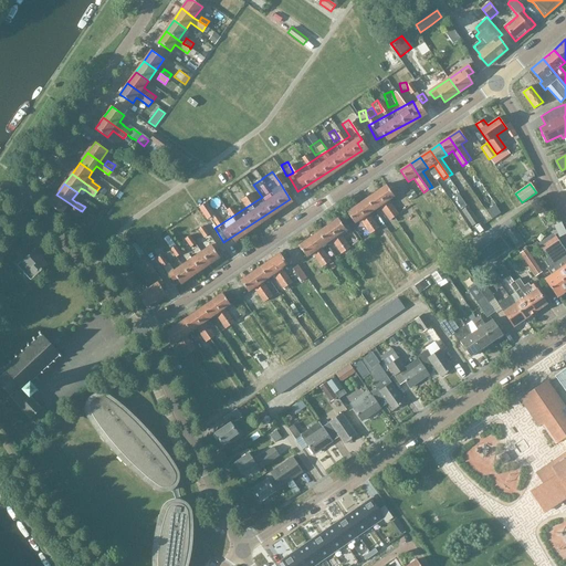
[(377,192),(394,219),(397,222),(401,219),(398,215),(388,201),(394,197),(386,186),(377,192)]
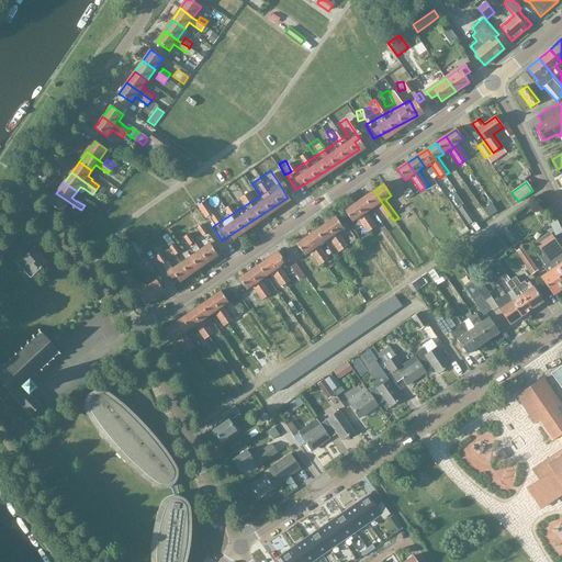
[(408,189),(404,192),(408,199),(413,195),(408,189)]
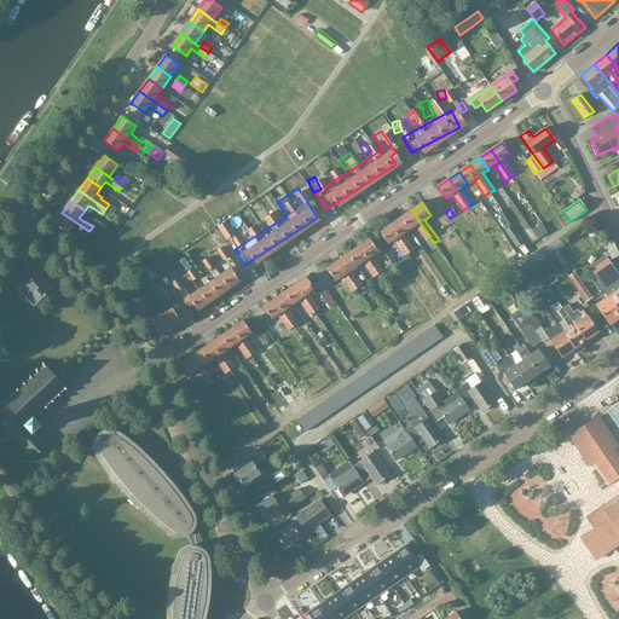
[(267,209),(255,217),(262,226),(273,219),(267,209)]
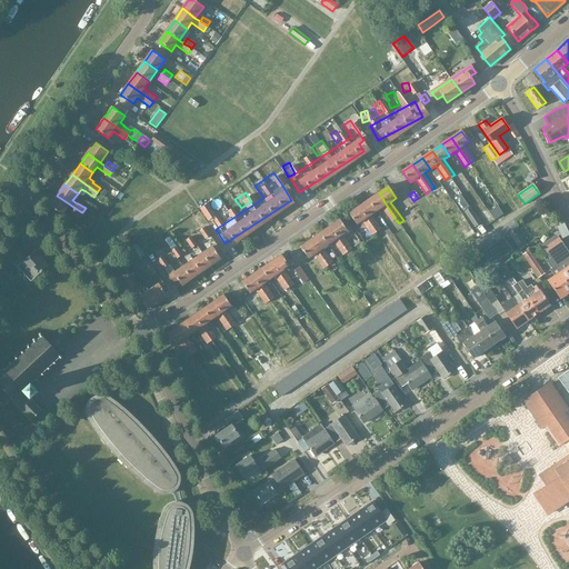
[(379,193),(369,200),(377,211),(381,208),(391,222),(396,220),(379,193)]
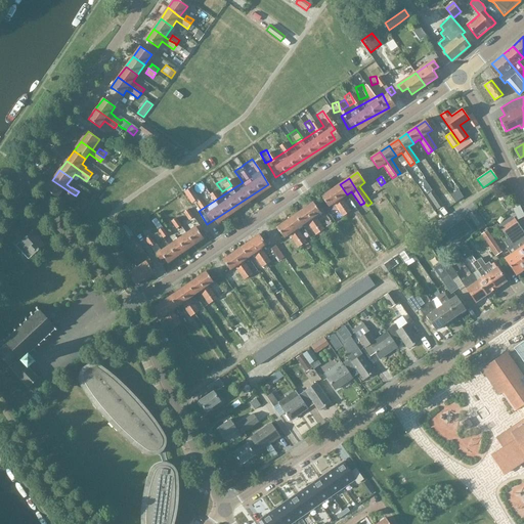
[(52,180),(46,189),(57,198),(64,188),(52,180)]
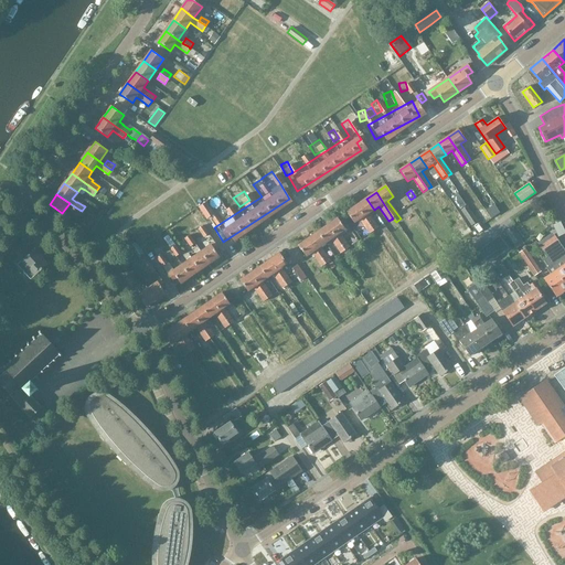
[(366,199),(356,205),(374,232),(379,228),(369,214),(374,210),(366,199)]
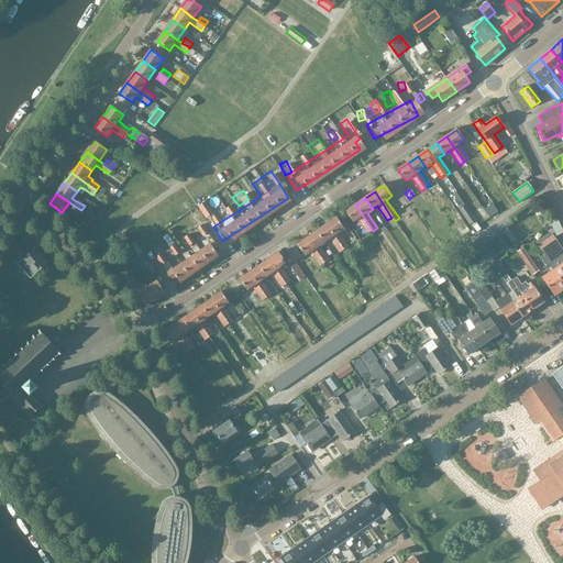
[(542,216),(549,210),(542,202),(536,207),(542,216)]
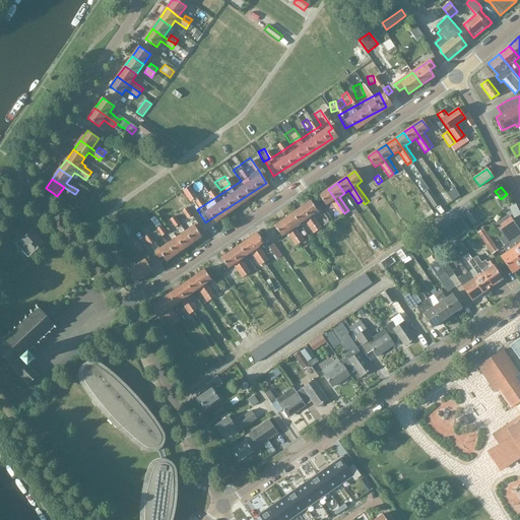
[(208,188),(201,191),(205,200),(212,196),(208,188)]
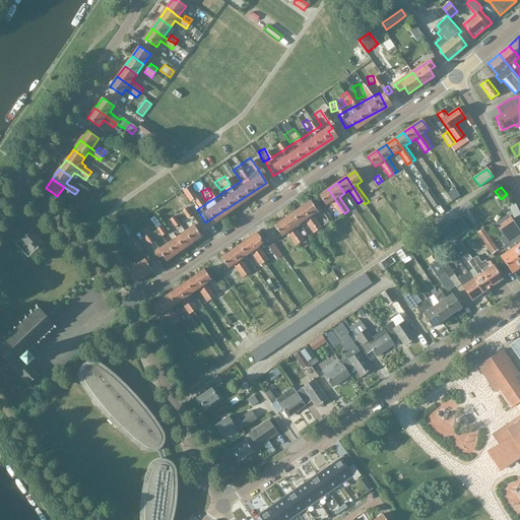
[(344,213),(328,189),(319,195),(326,206),(331,202),(340,216),(344,213)]
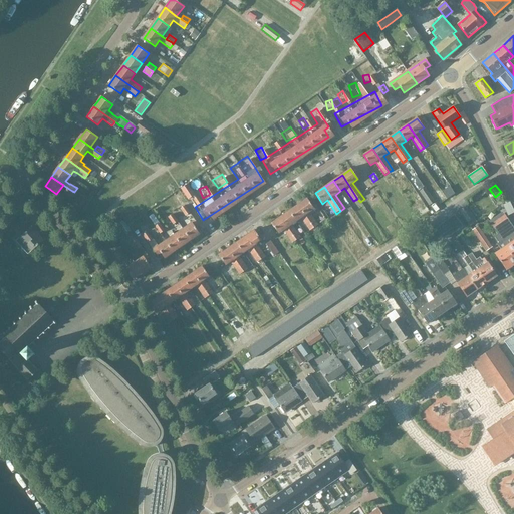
[(67,188),(64,191),(70,195),(71,196),(74,192),(72,191),(67,188)]
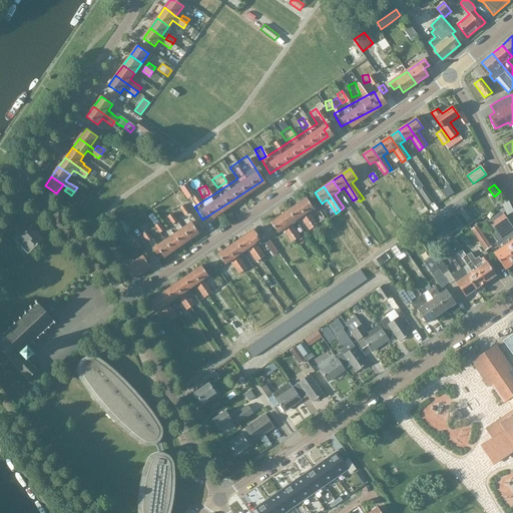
[(433,201),(424,187),(418,190),(428,204),(433,201)]
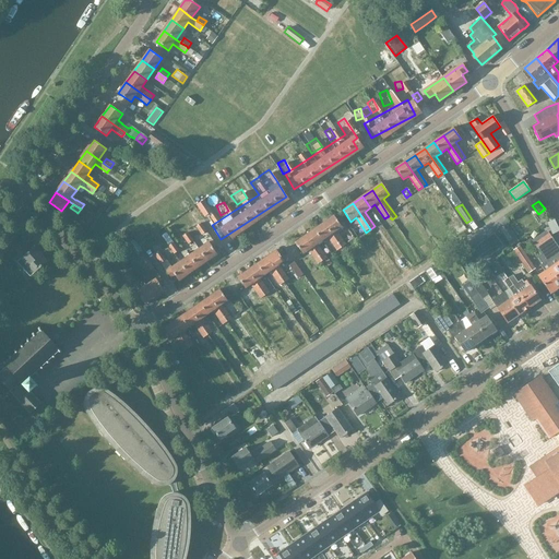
[(468,210),(473,218),(479,214),(475,206),(468,210)]
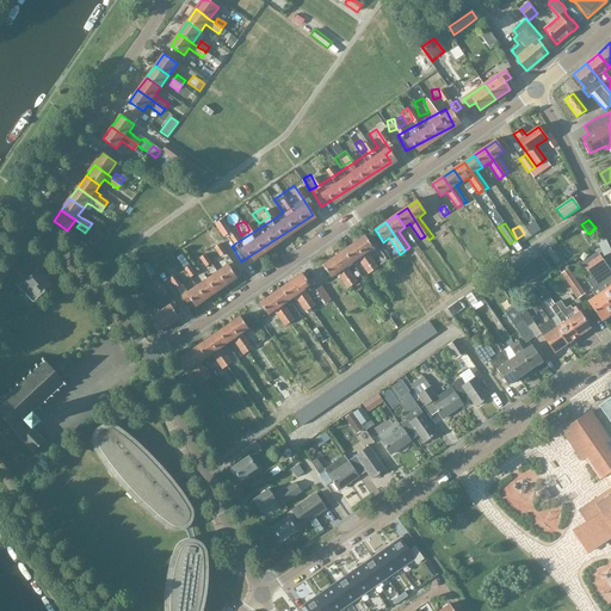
[(229,246),(235,242),(229,230),(223,234),(229,246)]
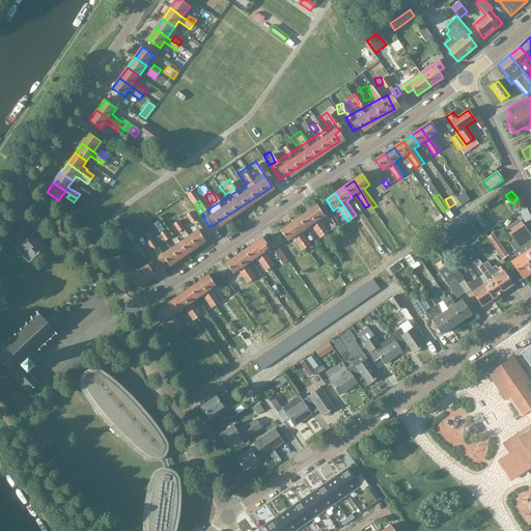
[(308,212),(325,236),(329,233),(319,220),(325,216),(317,205),(308,212)]
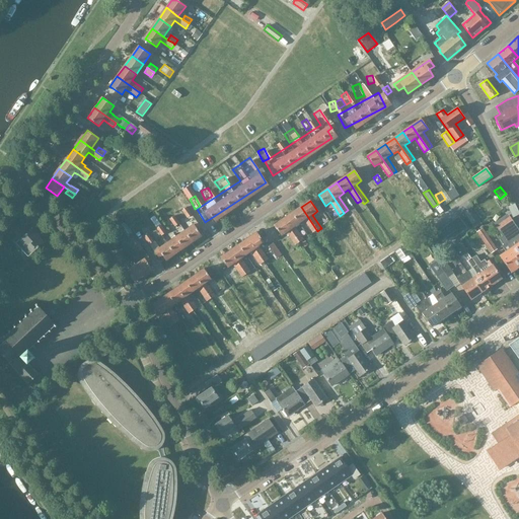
[(292,213),(299,224),(304,220),(313,234),(317,231),(301,207),(292,213)]
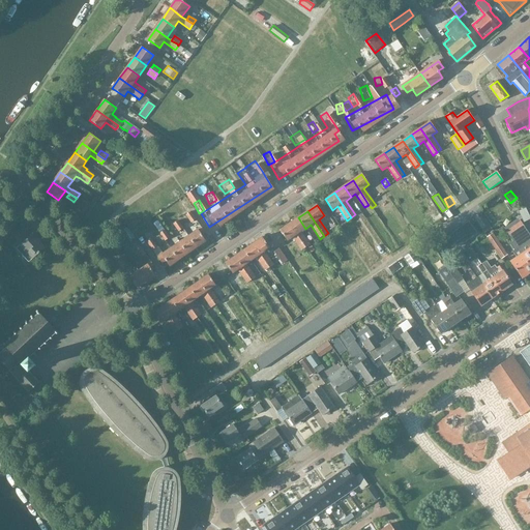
[(491,228),(480,212),(473,216),(483,232),(491,228)]
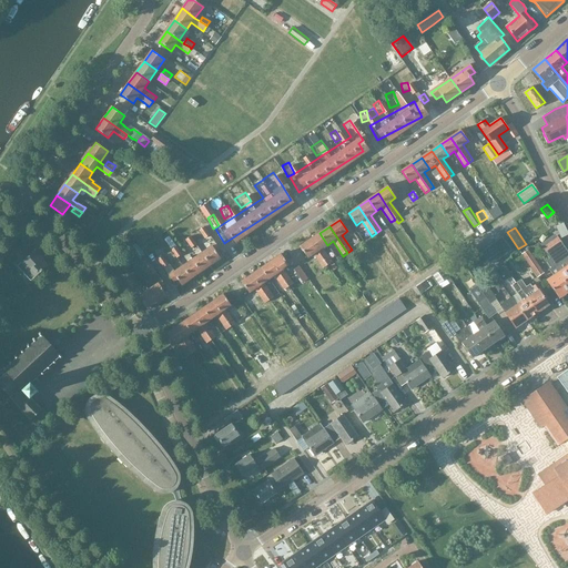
[(540,251),(555,240),(549,232),(535,243),(540,251)]
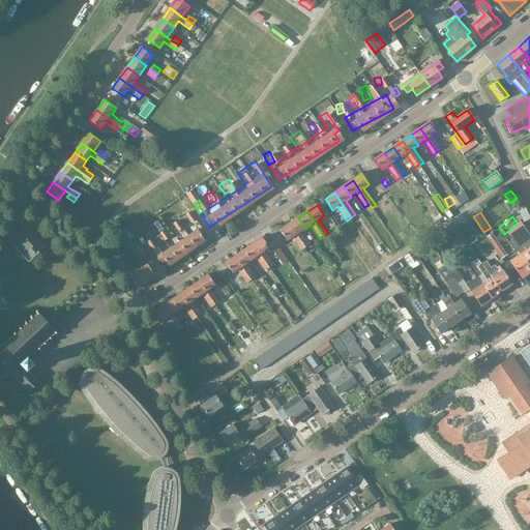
[(298,217),(289,224),(306,248),(310,246),(300,232),(305,229),(298,217)]
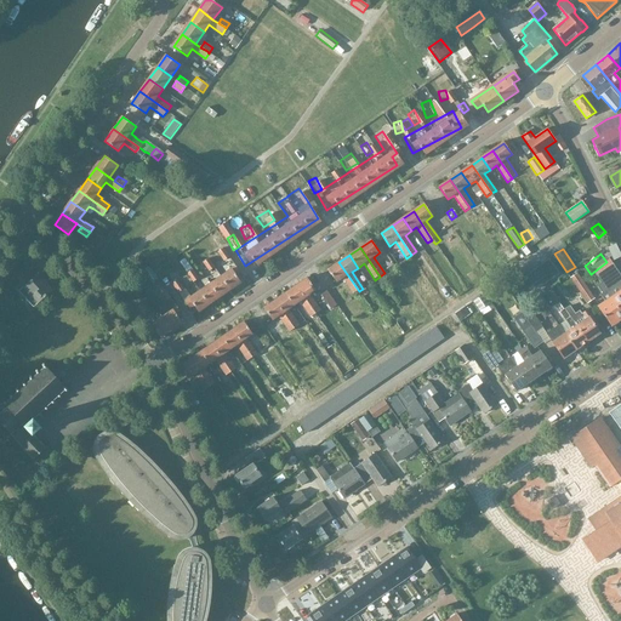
[(194,266),(203,268),(205,261),(198,258),(194,266)]
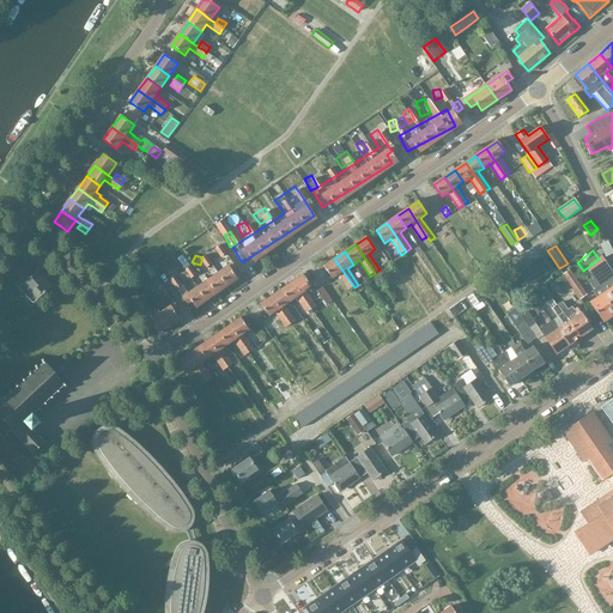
[(529,263),(540,279),(552,271),(541,256),(529,263)]
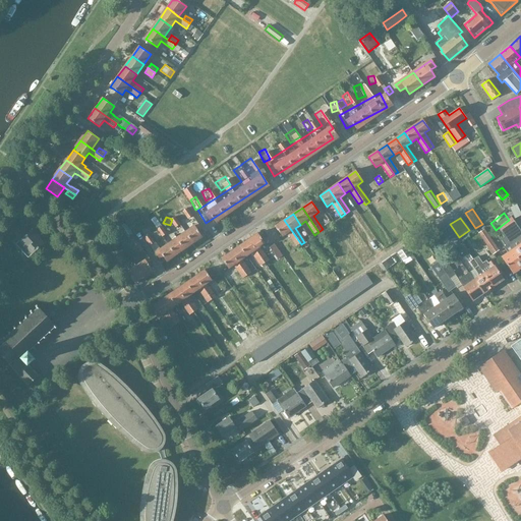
[(301,244),(284,220),(275,227),(282,237),(287,234),(297,247),(301,244)]
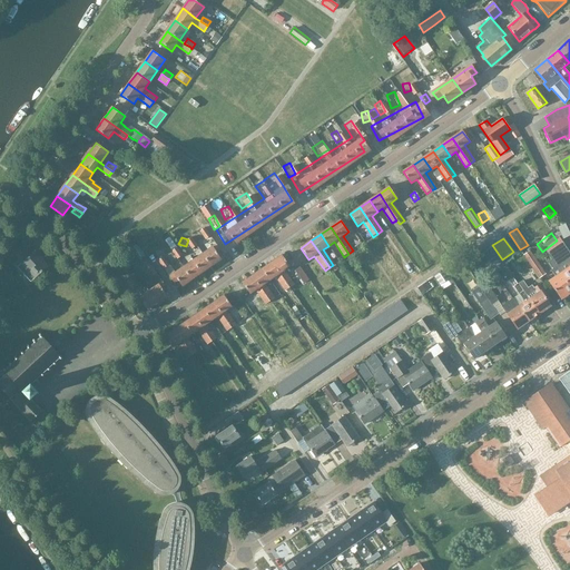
[(567,282),(569,286),(569,253),(562,242),(547,253),(552,261),(553,259),(567,281),(567,282)]
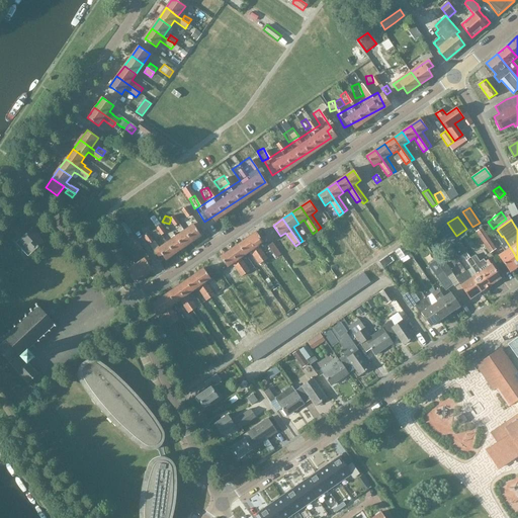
[(16,243),(28,256),(44,242),(31,229),(29,231),(22,222),(13,230),(21,238),(16,243)]
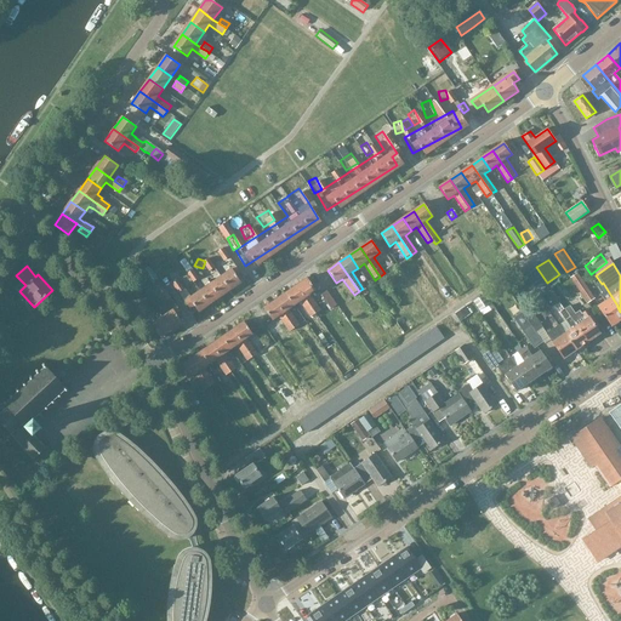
[(151,283),(157,279),(148,267),(143,271),(151,283)]
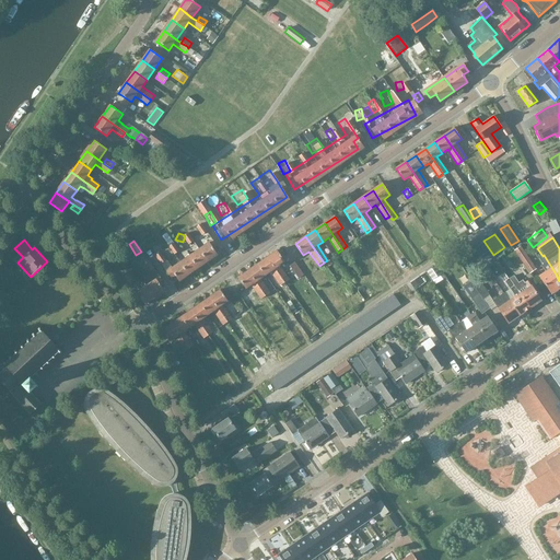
[(201,241),(160,267),(167,280),(210,255),(201,241)]
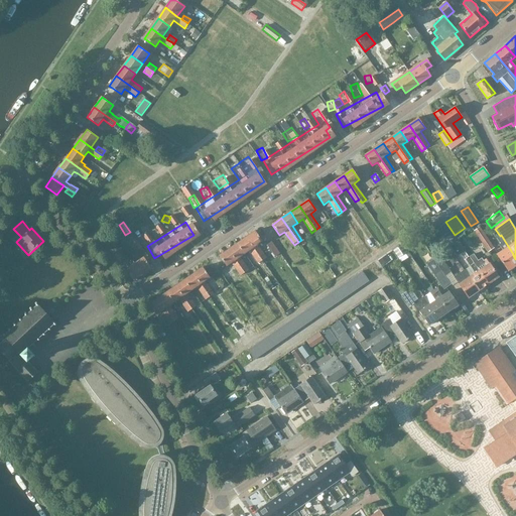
[(154,234),(159,231),(155,222),(150,225),(154,234)]
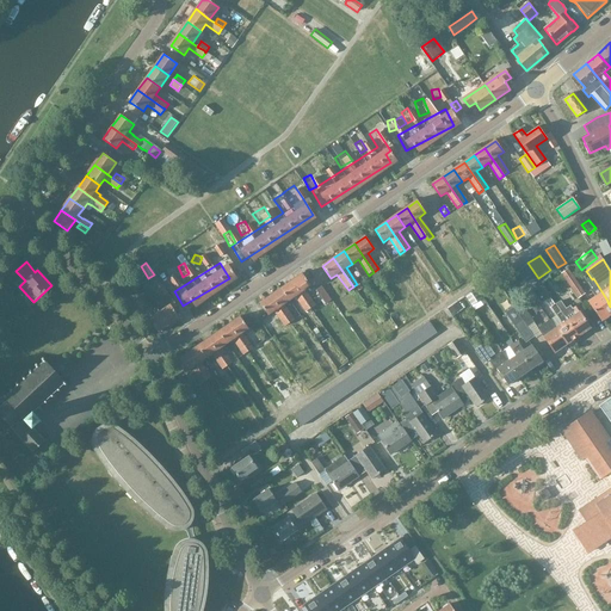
[(538,278),(528,263),(520,269),(530,283),(538,278)]
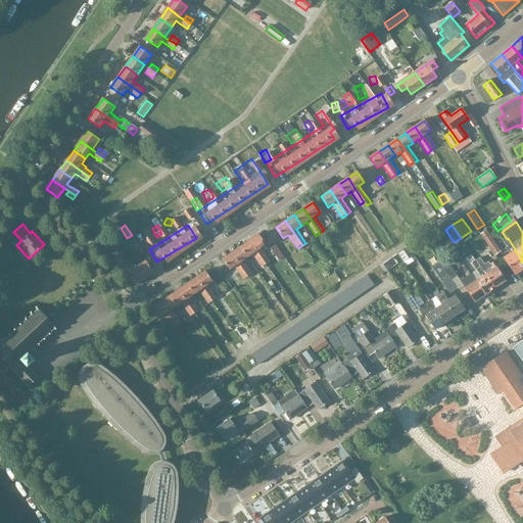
[(144,234),(139,236),(145,247),(150,245),(144,234)]
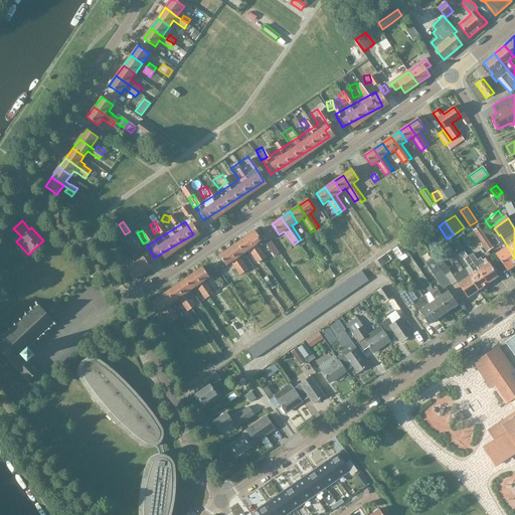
[(254,230),(245,237),(263,261),(267,258),(256,244),(262,240),(254,230)]
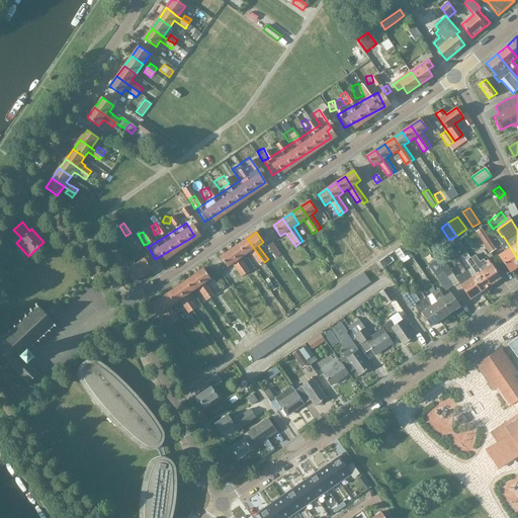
[(107,233),(97,240),(100,245),(110,237),(107,233)]
